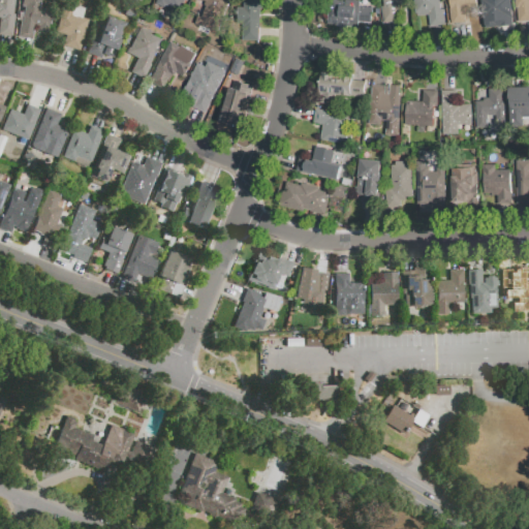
[(0,0),(14,0),(12,33),(0,32),(0,0)]
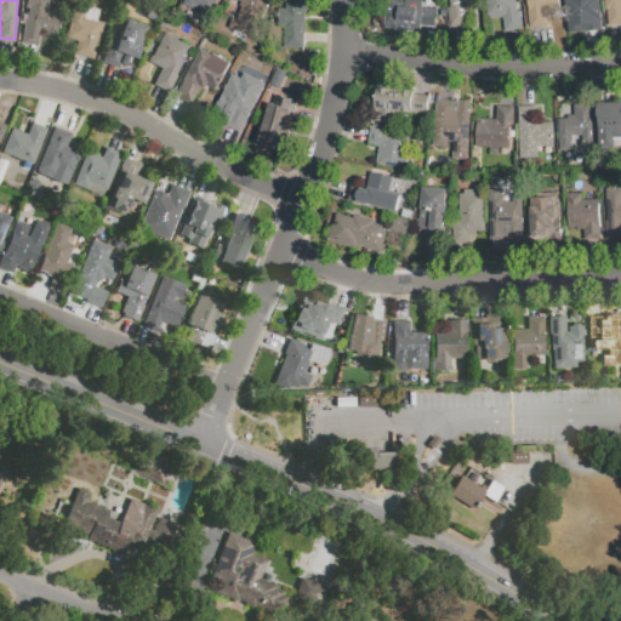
[(26,0),(46,0),(46,10),(60,11),(55,40),(41,38),(40,45),(20,41),(26,0)]
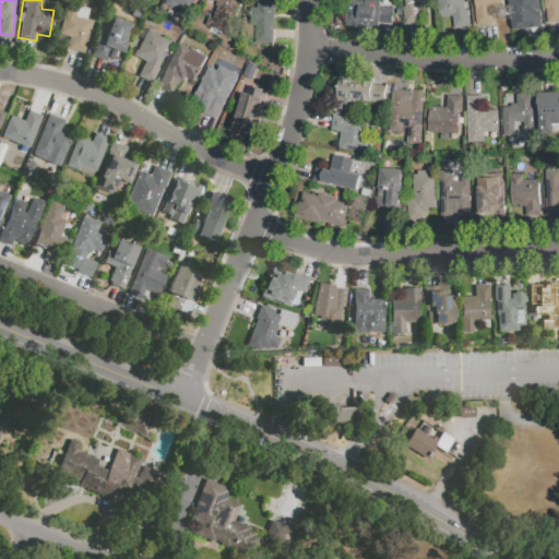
[(164,3),(165,0),(194,0),(188,15),(164,3)]
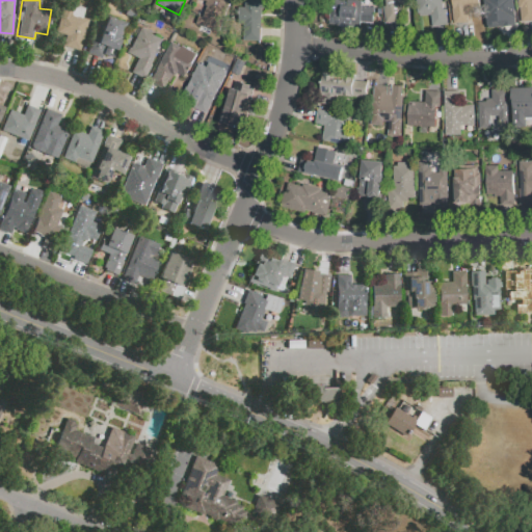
[(230,0),(218,32),(195,24),(198,16),(201,16),(206,1),(203,0),(230,0)]
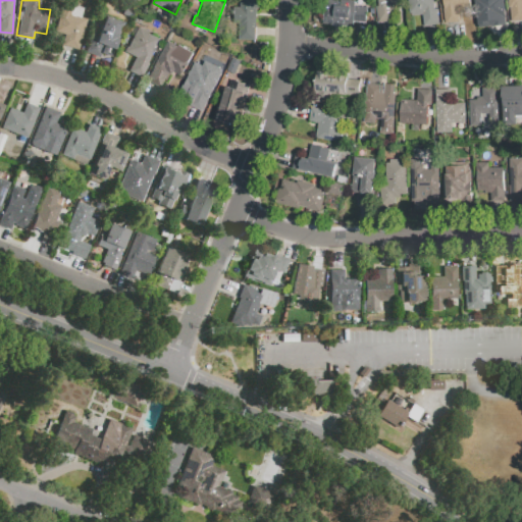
[(259,0),(259,10),(257,10),(256,34),(256,41),(242,41),(242,24),(236,24),(237,8),(243,8),(243,0),(259,0)]
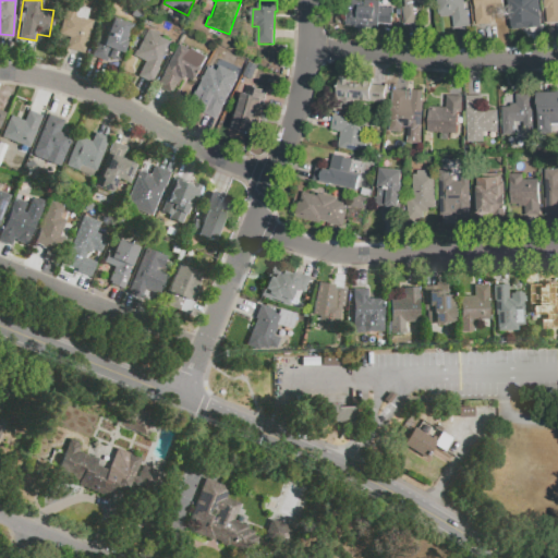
[(348,0),(370,0),(380,1),(380,7),(393,9),(391,25),(378,23),(377,28),(346,25),(348,0)]
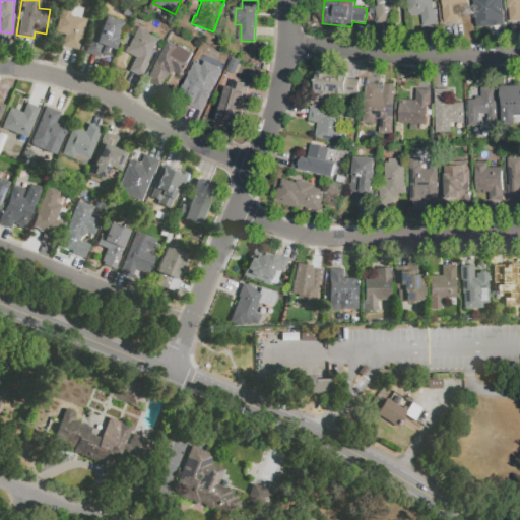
[(376,21),(374,6),(376,5),(375,0),(399,0),(400,2),(395,3),(396,8),(391,9),(393,20),(376,21)]
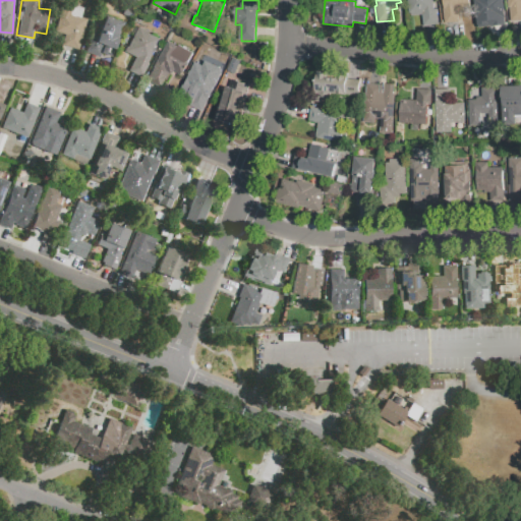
[(408,13),(406,0),(432,0),(433,9),(439,9),(440,23),(421,25),(420,14),(410,15),(410,13),(408,13)]
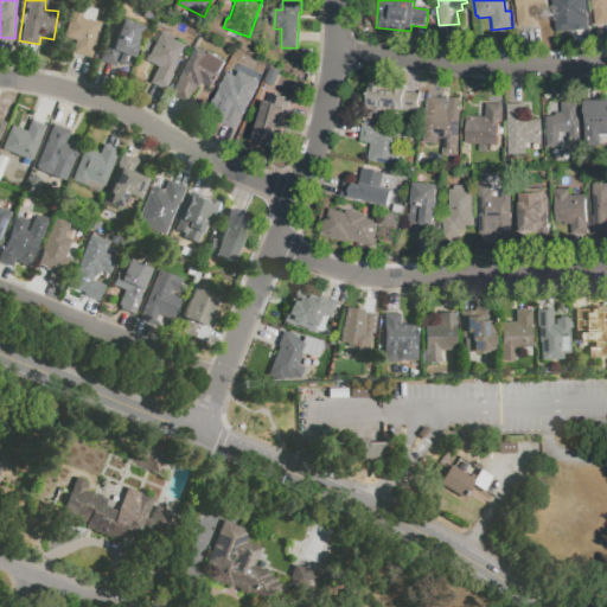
[(517,26),(513,0),(547,0),(548,8),(532,10),(535,25),(517,26)]
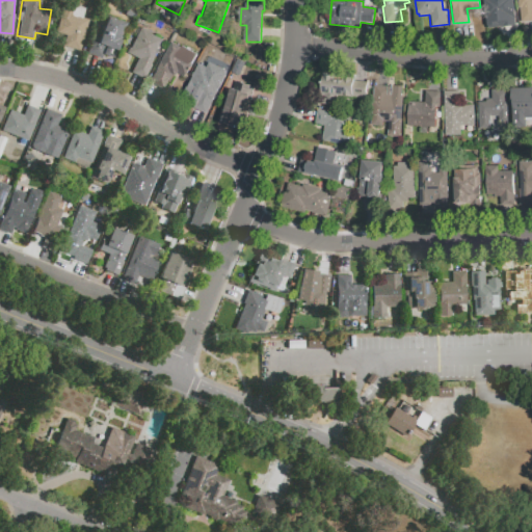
[(513,0),(516,20),(507,21),(502,22),(501,14),(496,15),(496,14),(487,16),(484,0),(513,0)]
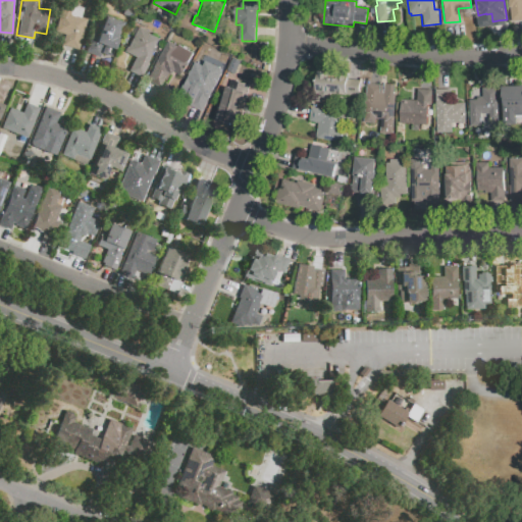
[(508,0),(521,0),(521,18),(511,20),(508,0)]
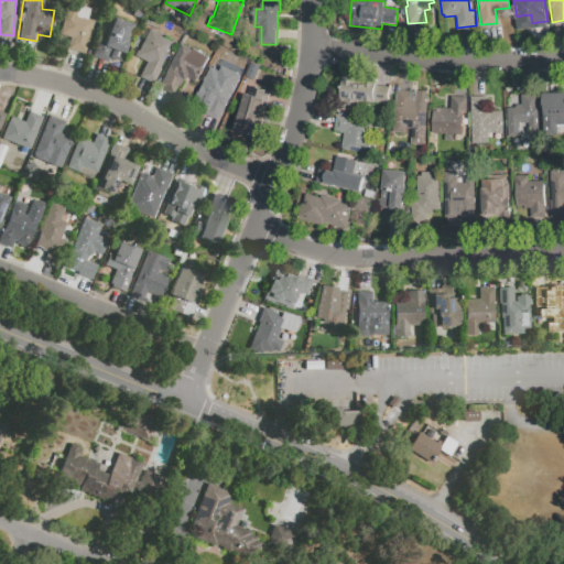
[(94,21),(86,54),(66,50),(69,38),(60,35),(67,2),(90,9),(88,20),(94,21)]
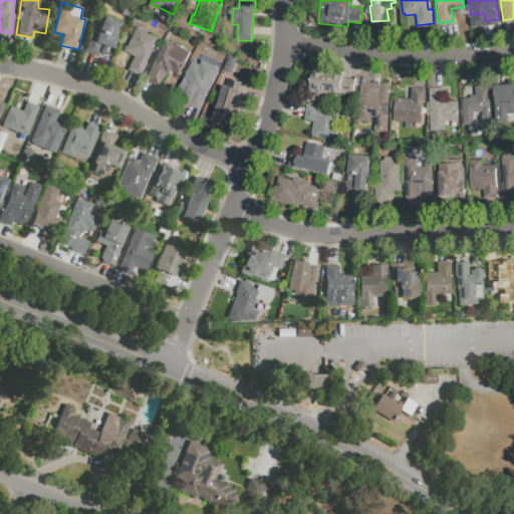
[(85,52),(98,16),(118,23),(113,38),(119,40),(113,57),(99,52),(97,56),(85,52)]
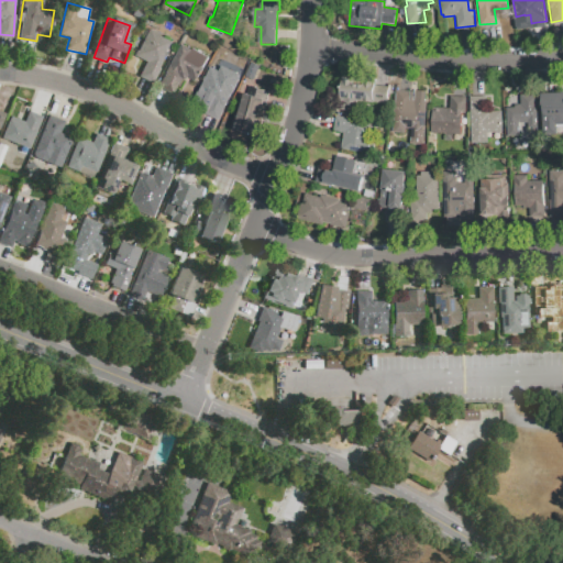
[(172,42),(158,69),(161,70),(154,85),(139,77),(145,63),(129,55),(145,22),(157,28),(154,33),(172,42)]
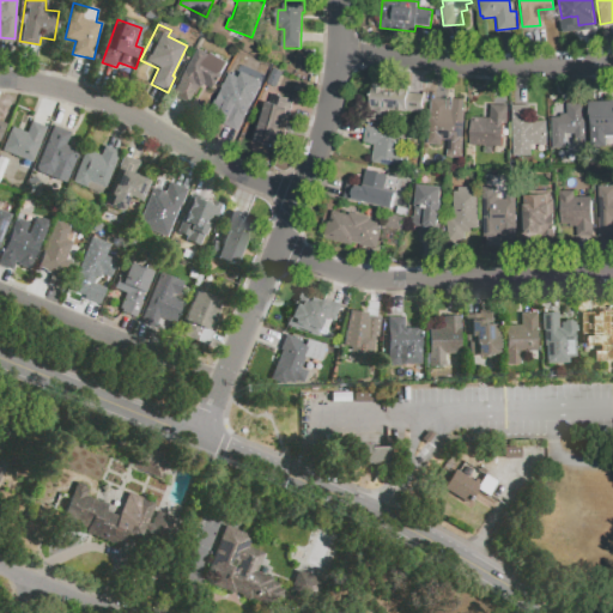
[(198,49),(207,55),(210,52),(228,62),(212,89),(204,84),(200,87),(198,86),(188,102),(171,92),(198,49)]
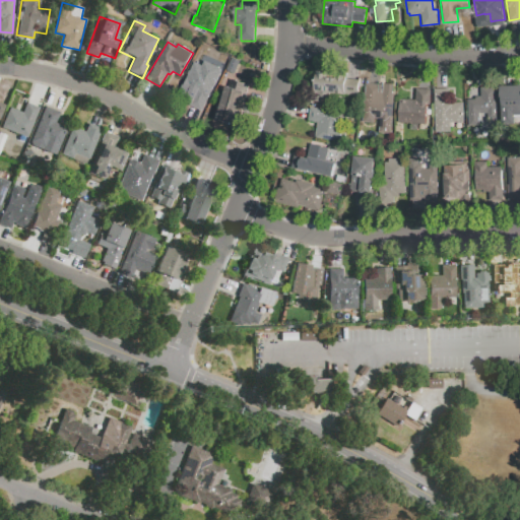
[(209,94),(202,111),(189,105),(193,95),(181,90),(193,62),(211,69),(205,84),(210,87),(207,94),(209,94)]
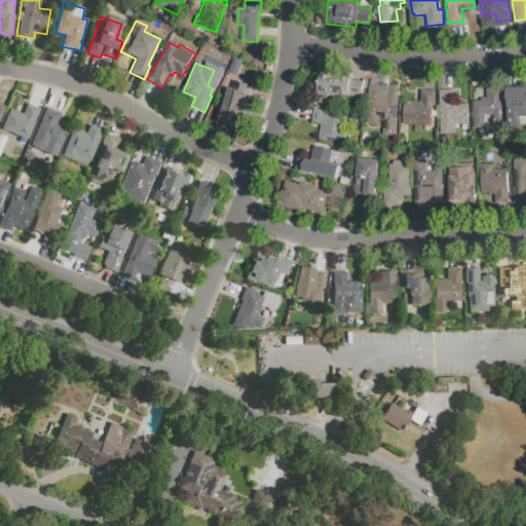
[(318,73),(331,74),(330,78),(340,79),(341,75),(350,76),(350,80),(363,81),(362,98),(334,96),(333,100),(316,99),(318,73)]
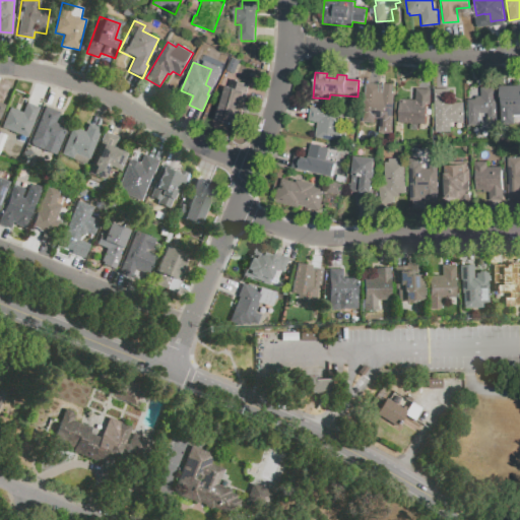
[(215,120),(224,84),(229,85),(231,79),(247,83),(236,126),(215,120)]
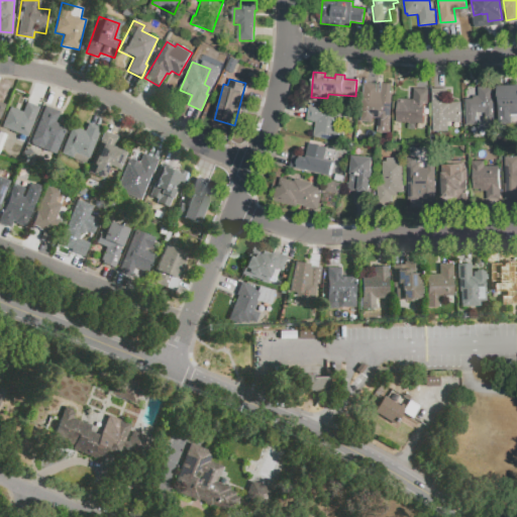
[(364,83),(376,84),(376,82),(393,84),(389,133),(376,132),(377,118),(372,117),(371,122),(359,121),(364,83)]
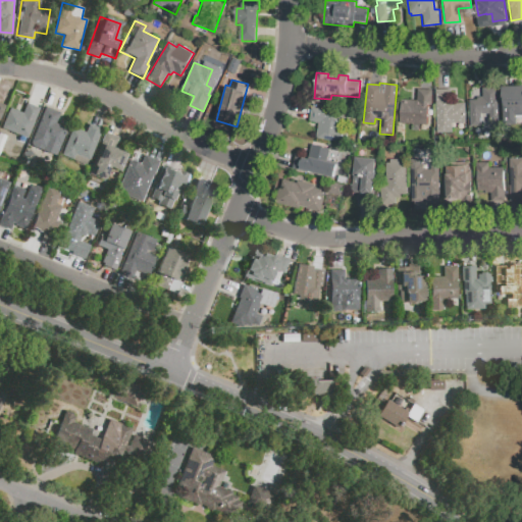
[(501,86),(521,86),(521,117),(517,117),(518,124),(503,124),(503,103),(501,103),(501,86)]
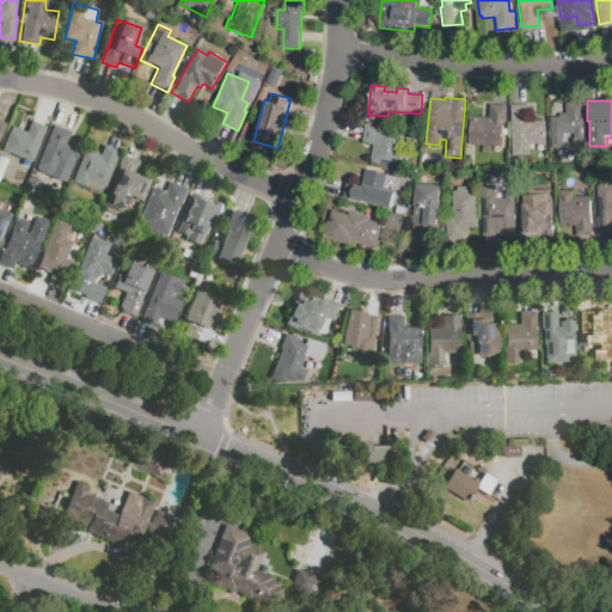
[(565,103),(582,103),(583,151),(574,151),(573,133),(564,133),(564,147),(550,147),(549,117),(560,116),(560,112),(565,112),(565,103)]
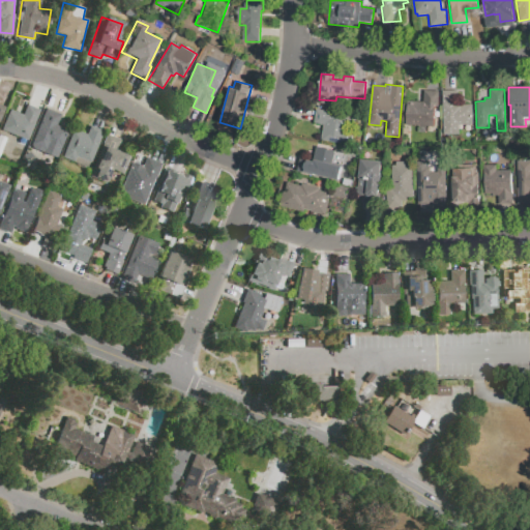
[(407,100),(422,101),(423,90),(439,91),(436,127),(405,125),(407,100)]
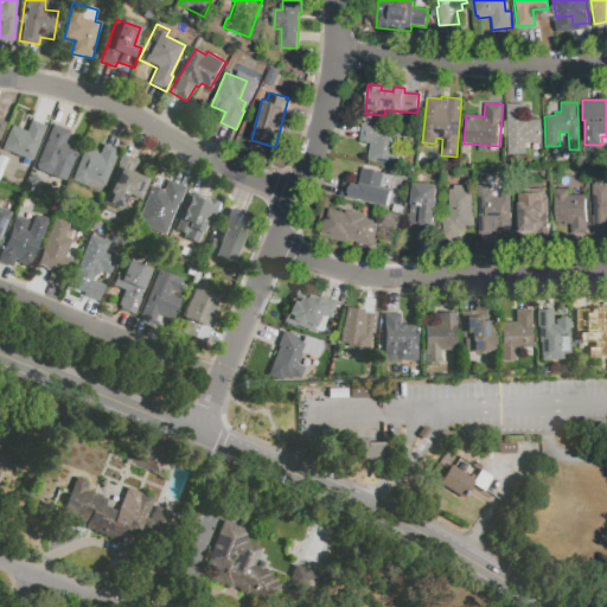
[(505,103),(524,103),(524,121),(540,120),(541,142),(506,144),(505,103)]
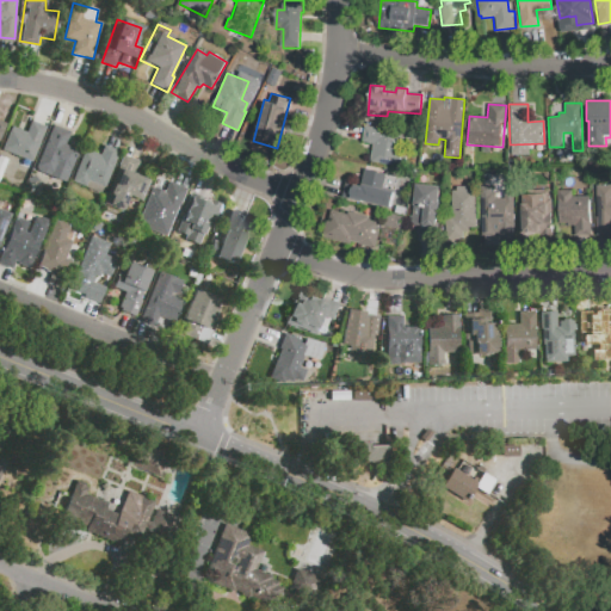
[(369,162),(370,146),(360,146),(363,121),(409,125),(406,166),(369,162)]
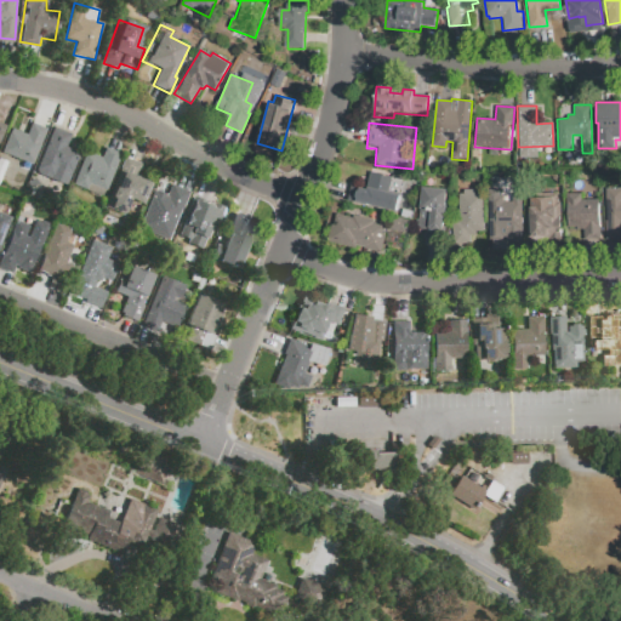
[(11,129),(26,135),(30,124),(40,127),(46,131),(33,166),(1,153),(11,129)]
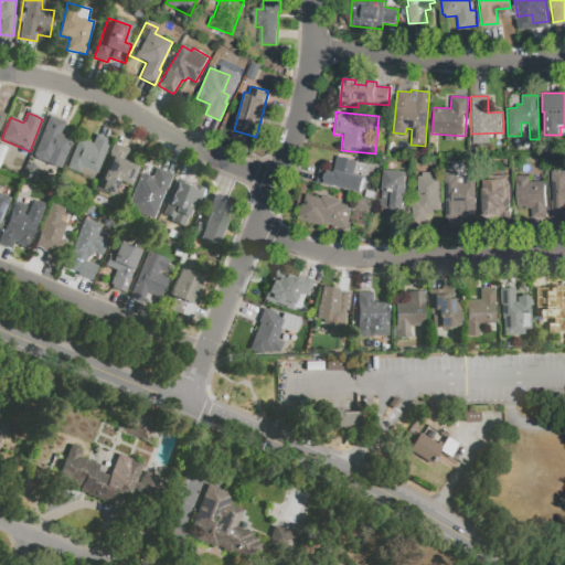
[(48,116),(64,124),(60,135),(73,139),(61,169),(31,157),(48,116)]
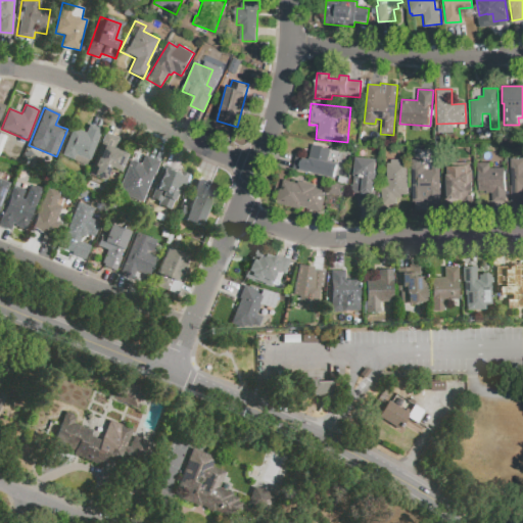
[(61,155),(73,128),(85,133),(88,125),(102,130),(88,165),(61,155)]
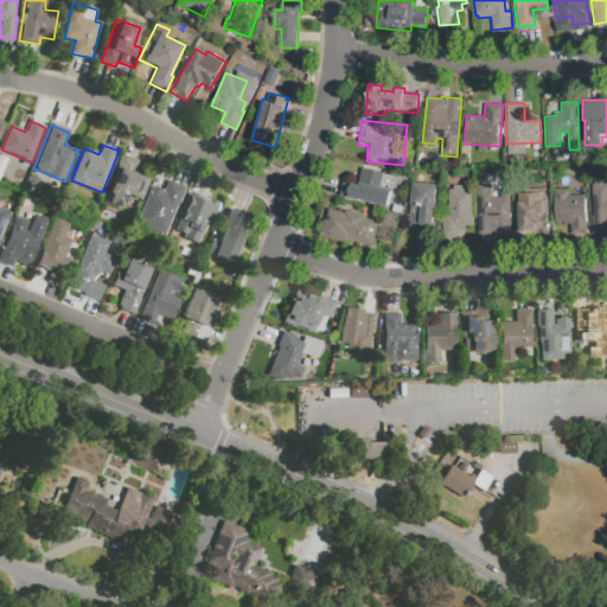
[(121,154),(139,161),(133,174),(145,178),(136,199),(128,196),(122,209),(102,200),(121,154)]
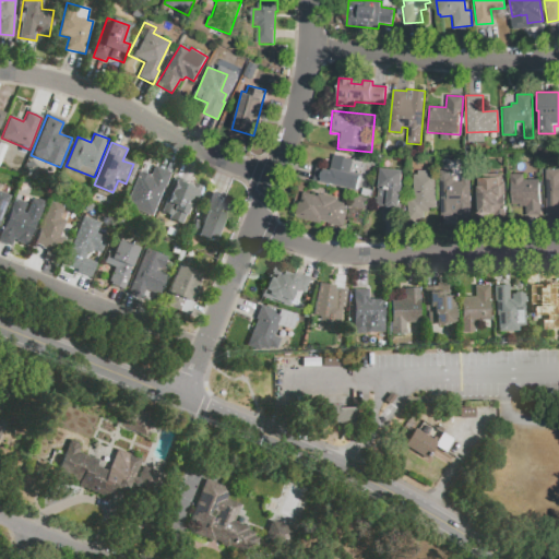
[(317,166),(330,169),(333,154),(364,161),(357,192),(313,182),(317,166)]
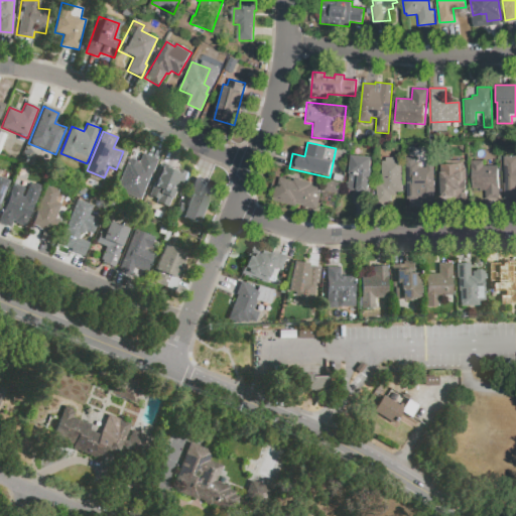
[(155,160),(138,202),(128,198),(132,188),(119,182),(128,159),(137,163),(141,154),(155,160)]
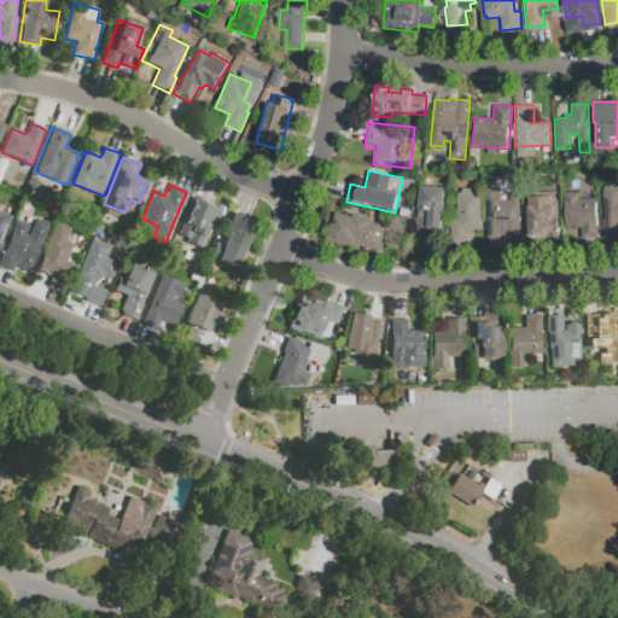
[(502,200),(509,200),(508,188),(514,188),(514,200),(518,200),(520,239),(511,240),(503,240),(502,229),(500,229),(500,228),(497,228),(497,229),(487,229),(485,188),(496,187),(496,196),(499,196),(502,194),(502,200)]
